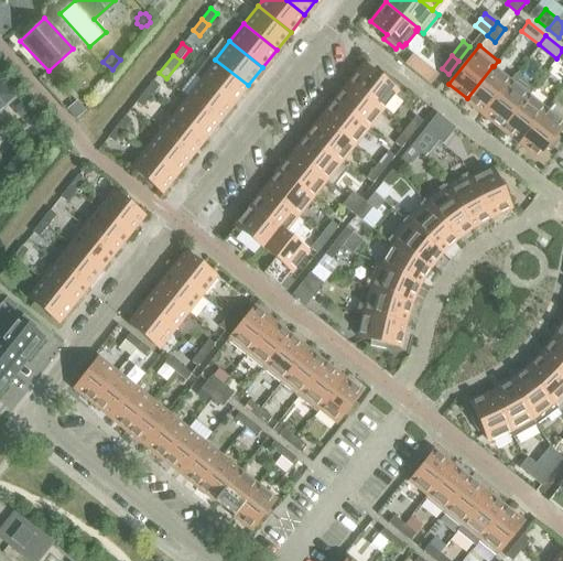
[(215,60),(201,77),(234,103),(248,85),(215,60)]
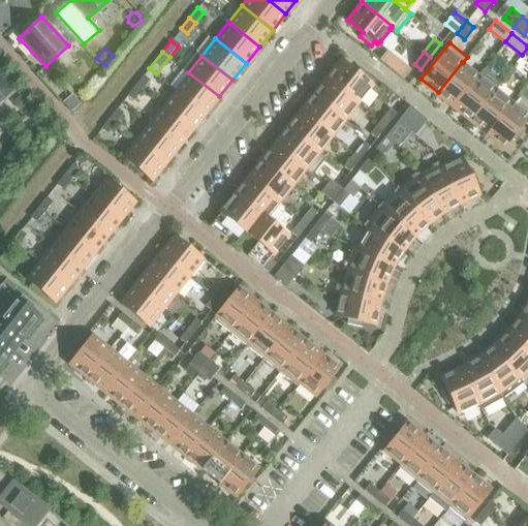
[(342,59),(328,76),(358,101),(360,98),(361,99),(370,87),(370,86),(372,83),(369,81),(372,76),(361,67),(358,71),(342,59)]
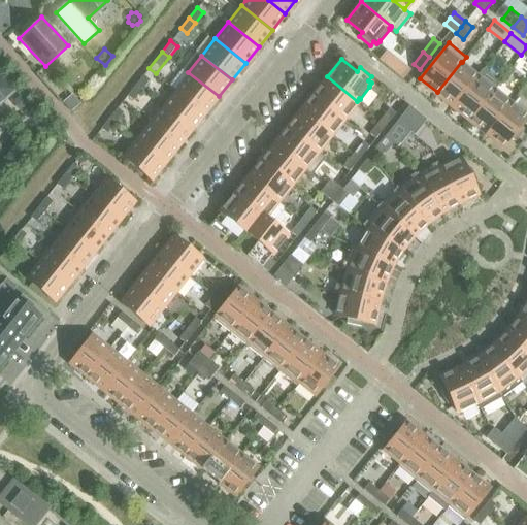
[(437,92),(454,105),(478,74),(462,62),(461,62),(437,92)]
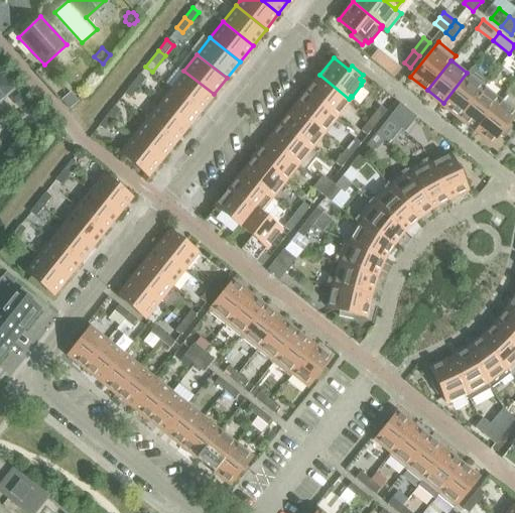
[(145,67),(132,83),(139,88),(152,72),(145,67)]
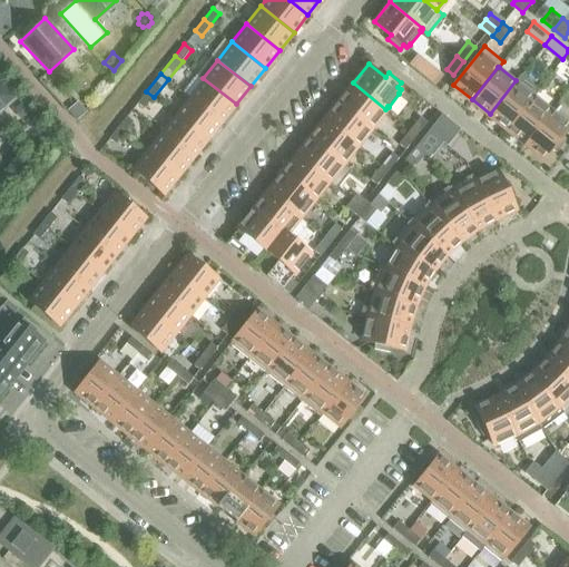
[(0,109),(17,96),(0,76),(0,109)]
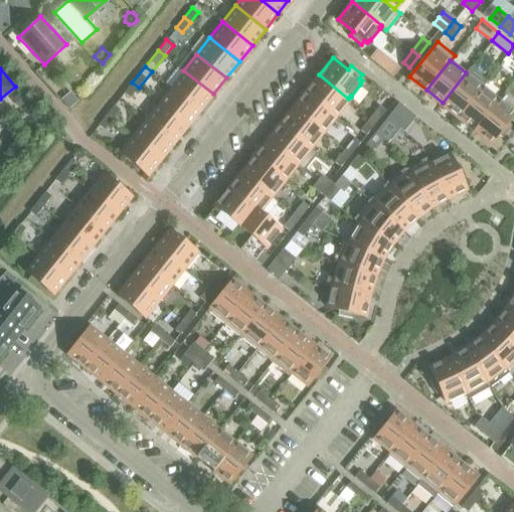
[(183,70),(170,87),(200,111),(213,94),(183,70)]
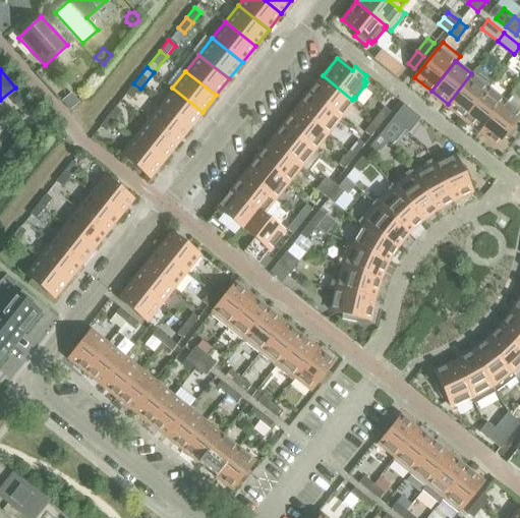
[(448,104),(464,116),(487,87),(471,73),(448,104)]
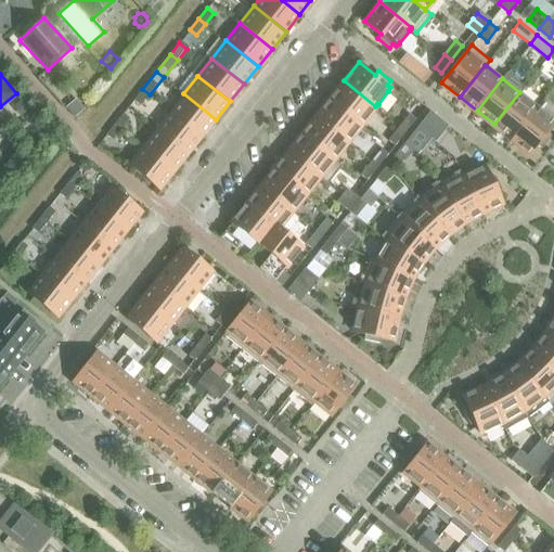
[(344,80),(330,98),(362,124),(375,106),(344,80)]
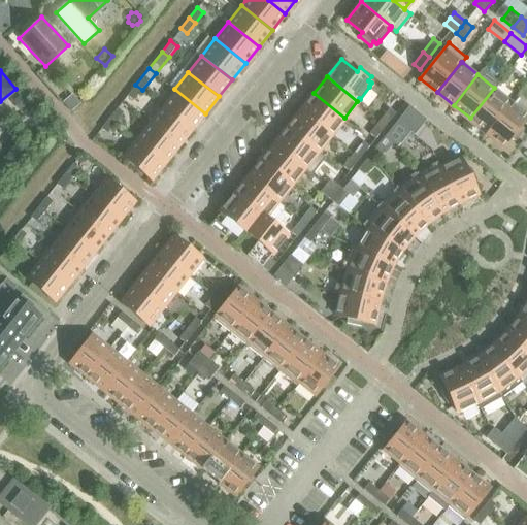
[(405,100),(382,80),(374,90),(398,108),(405,100)]
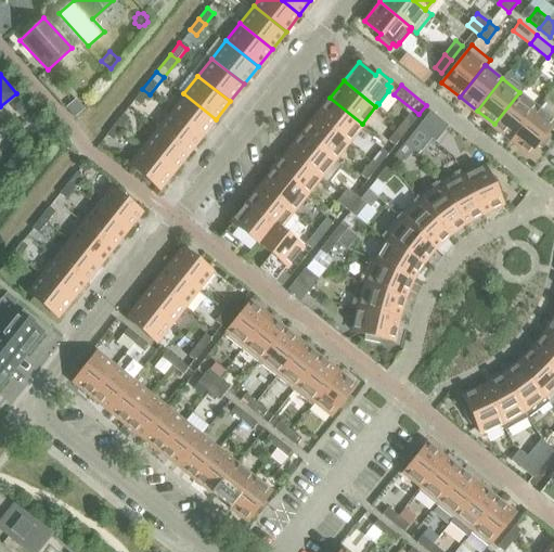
[(142,104),(150,94),(142,89),(134,99),(142,104)]
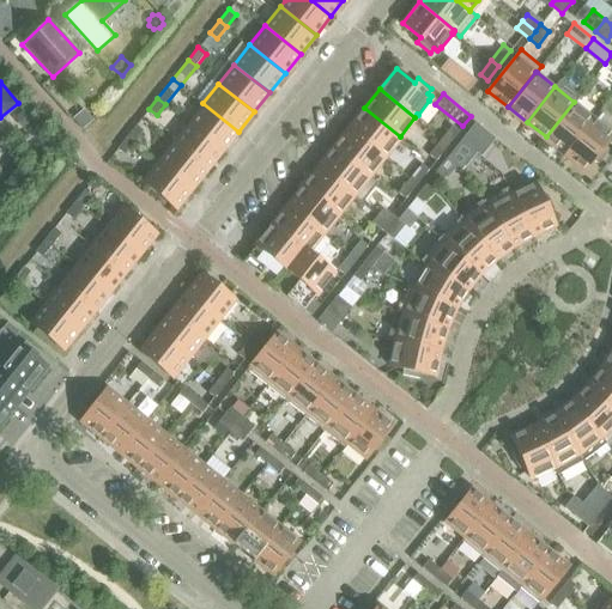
[(546,136),(565,152),(593,117),(574,102),(546,136)]
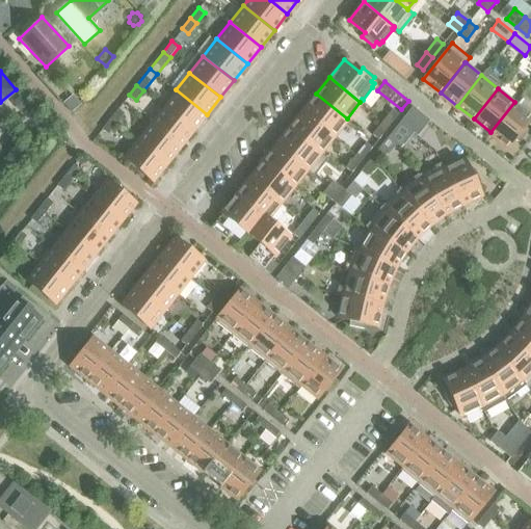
[(176,89),(163,106),(193,131),(207,114),(176,89)]
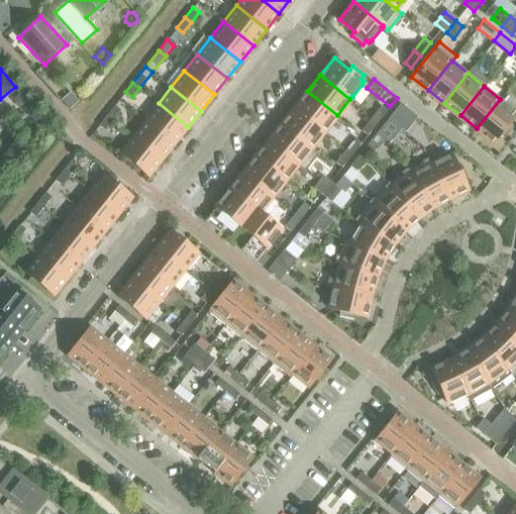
[(23,90),(13,99),(19,106),(29,97),(23,90)]
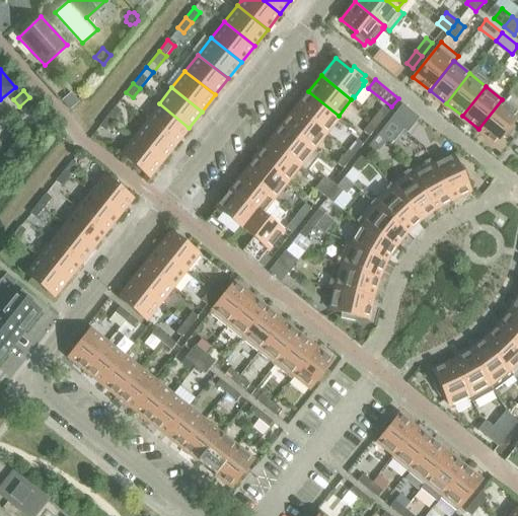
[(71,91),(62,99),(70,108),(79,99),(71,91)]
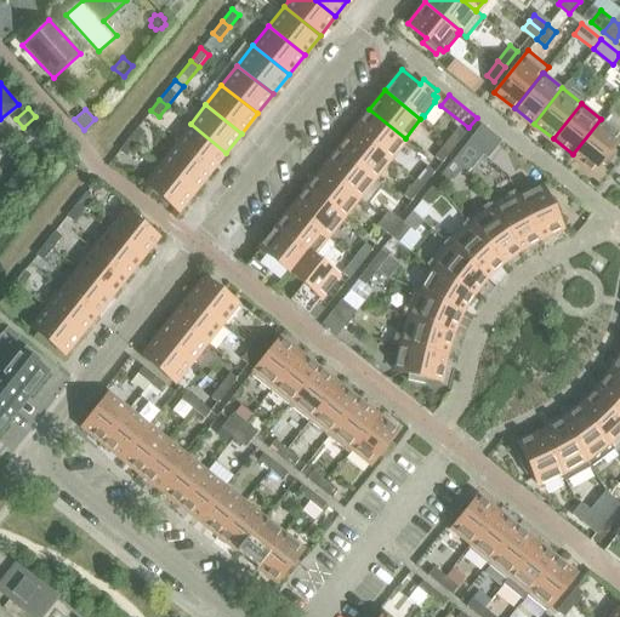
[(369,109),(354,129),(390,158),(405,138),(369,109)]
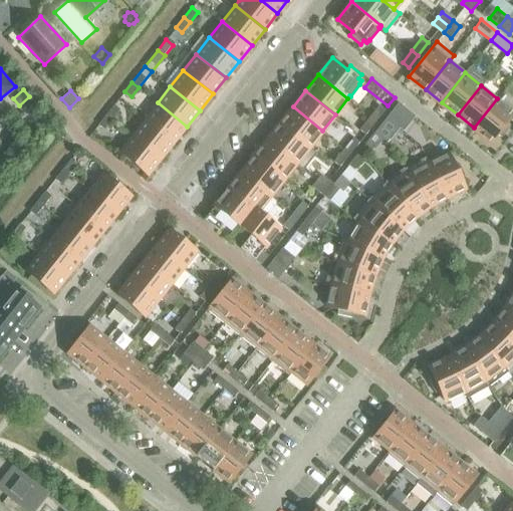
[(499,100),(497,98),(474,128),(491,142),(498,133),(502,136),(511,123),(507,121),(512,114),(512,110),(511,109),(512,109),(500,99),(499,100)]
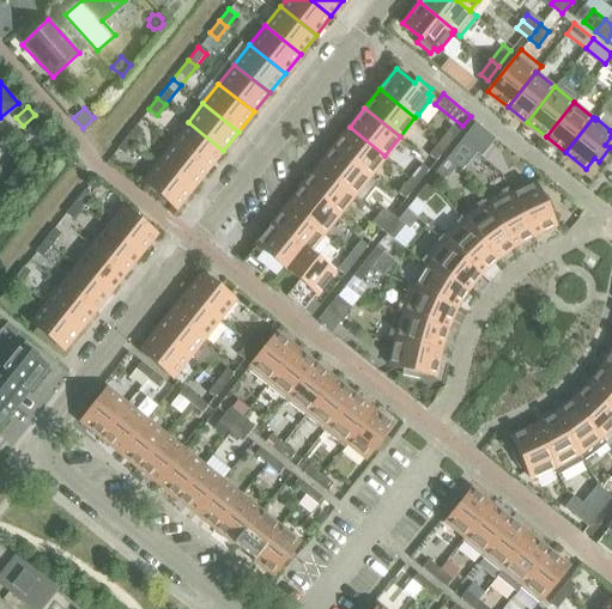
[(188,122),(173,141),(207,170),(223,151),(188,122)]
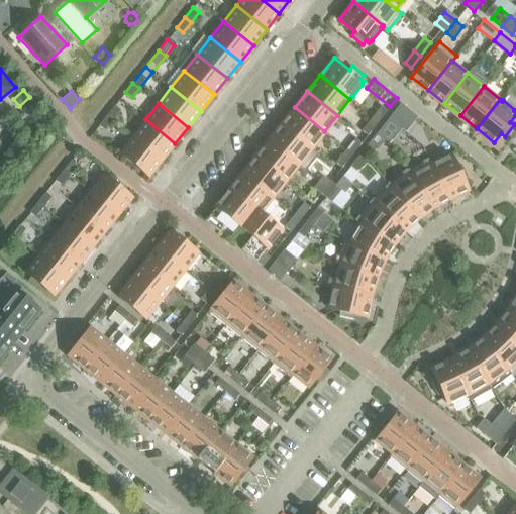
[(116,104),(107,115),(114,120),(122,109),(116,104)]
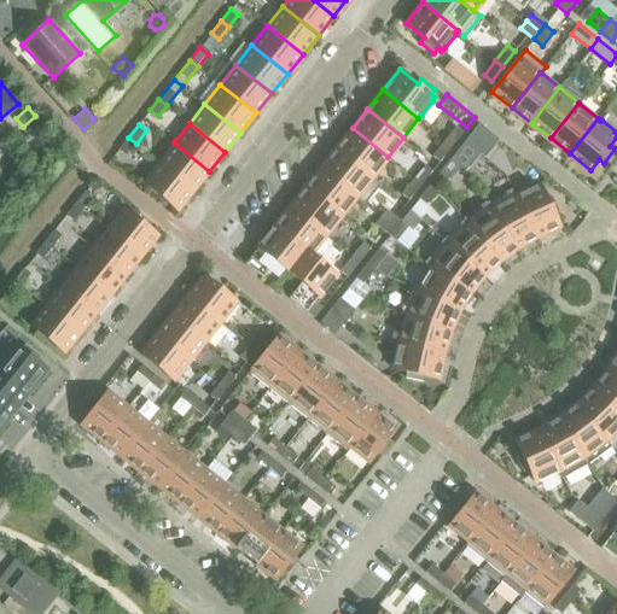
[(457,124),(444,139),(452,145),(464,130),(457,124)]
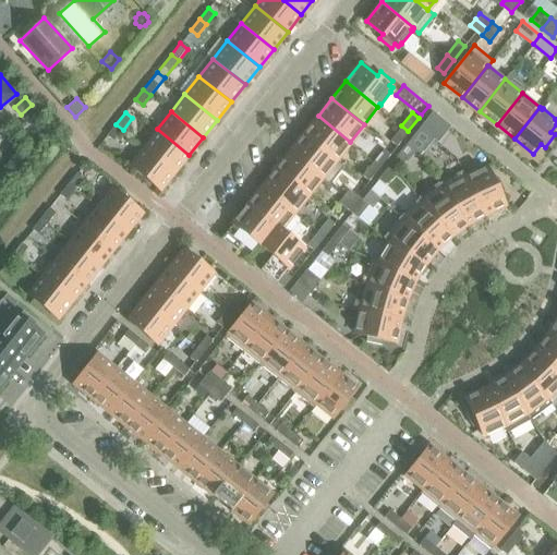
[(318,116),(304,133),(336,159),(337,158),(350,142),(318,116)]
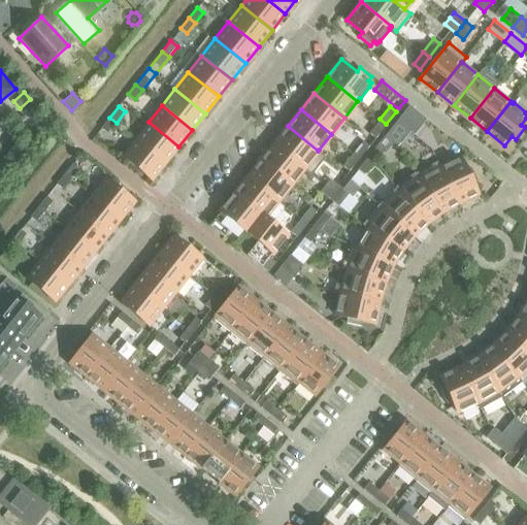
[(402,112),(397,120),(410,129),(415,123),(402,112)]
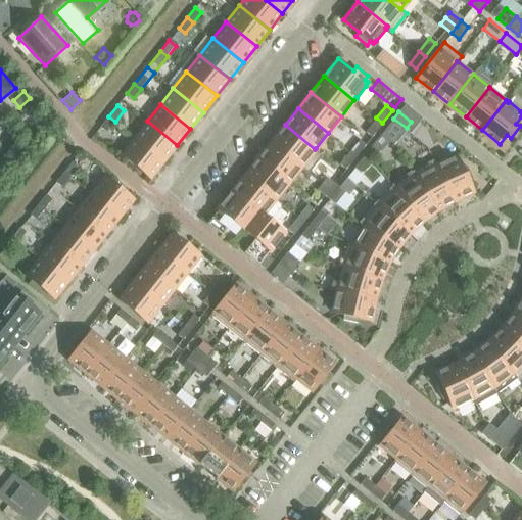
[(107,132),(115,122),(108,116),(100,127),(107,132)]
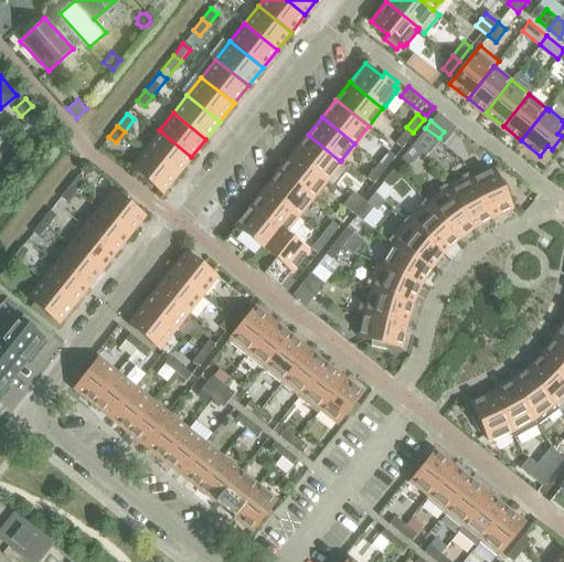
[(402,146),(413,133),(406,127),(395,141),(402,146)]
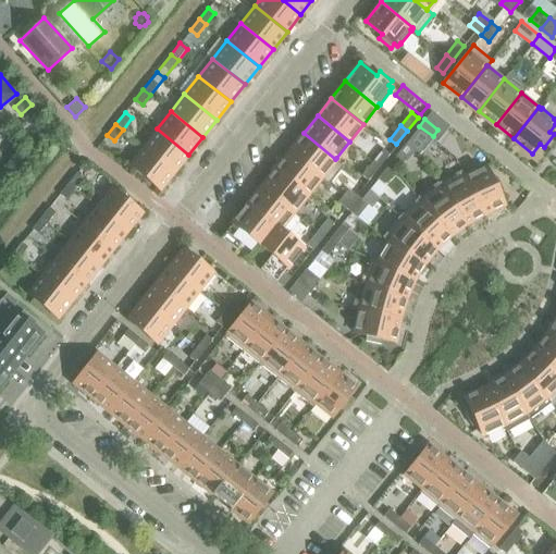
[(428,143),(433,136),(419,126),(415,133),(428,143)]
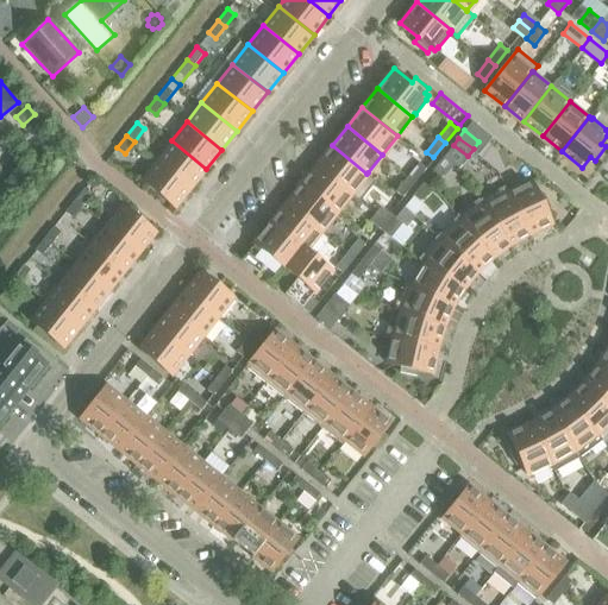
[(171,140),(156,159),(192,188),(206,169),(171,140)]
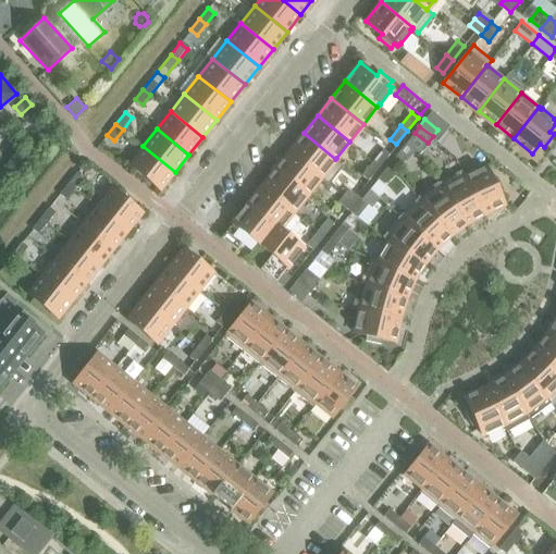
[(344,164),(336,158),(335,159),(304,133),(289,150),(321,176),(329,183),(344,164)]
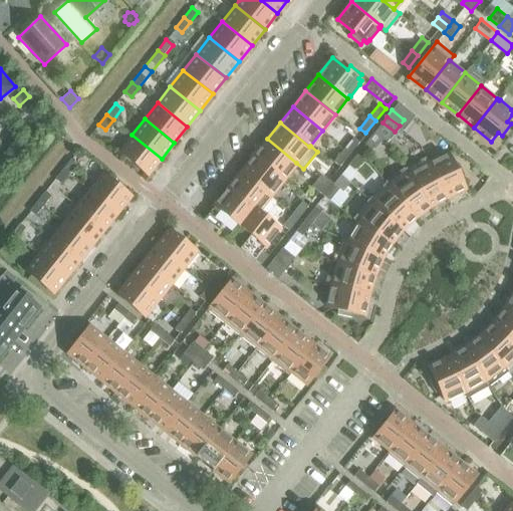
[(149,175),(162,159),(132,135),(118,152),(149,175)]
